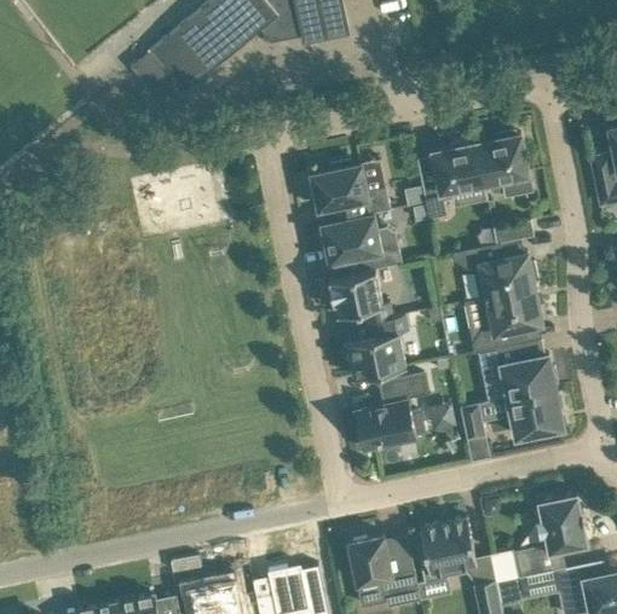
[(211,0),(128,68),(157,102),(176,87),(182,93),(258,30),(269,44),(339,29),(333,0),(211,0)]
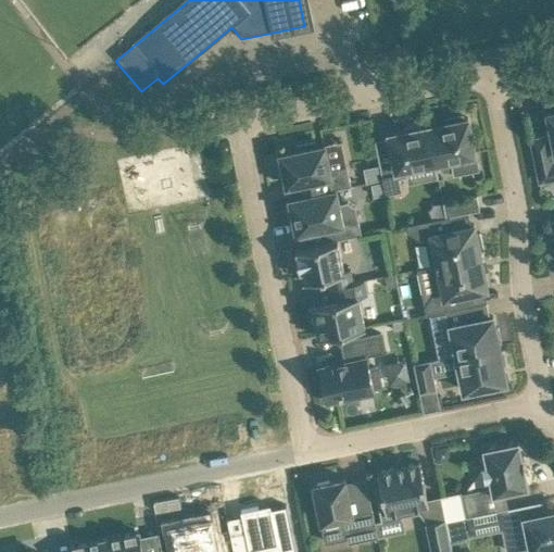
[(553,114),(545,116),(550,138),(545,139),(545,138),(529,141),(529,142),(528,142),(537,185),(553,180),(553,114)]
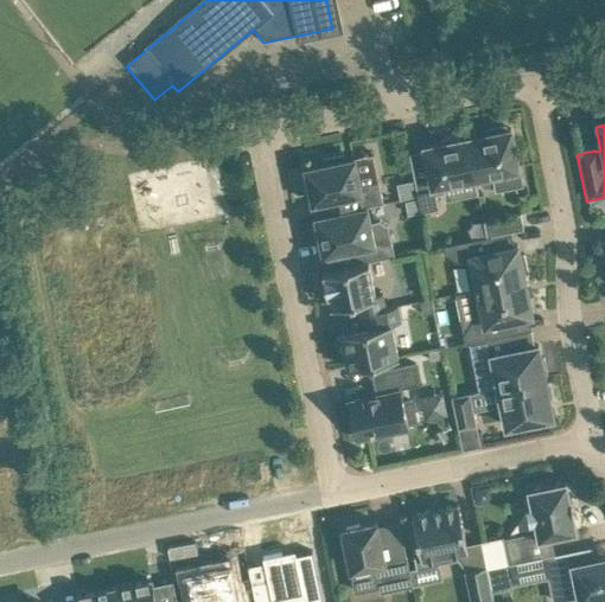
[(504,133),(503,128),(484,133),(485,136),(464,141),(472,180),(490,177),(494,193),(520,187),(509,132),(504,133)]
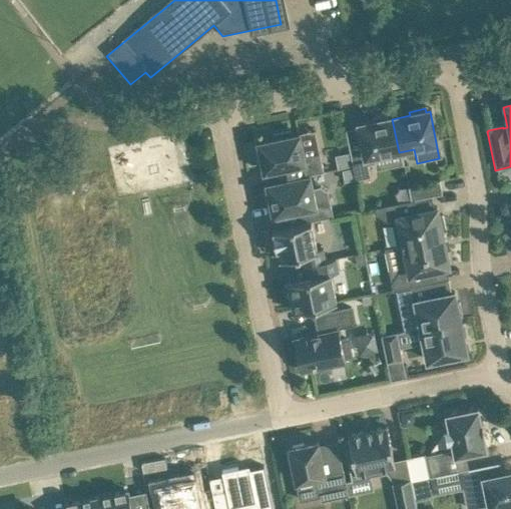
[(387,120),(386,116),(370,120),(371,123),(357,126),(362,151),(349,154),(351,167),(352,171),(354,181),(354,182),(369,179),(367,167),(374,165),(373,157),(399,152),(392,119),(387,120)]
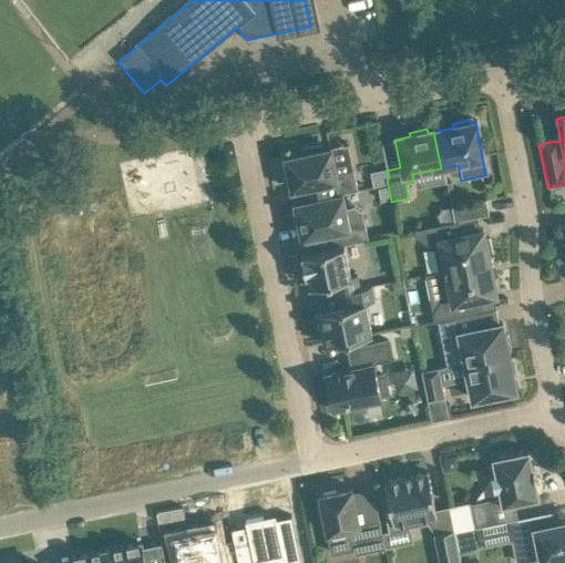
[(320,152),(320,147),(300,152),(300,156),(284,160),(284,163),(280,164),(283,180),(287,178),(290,192),(305,188),(307,203),(341,196),(356,193),(352,172),(335,176),(329,150),(320,152)]
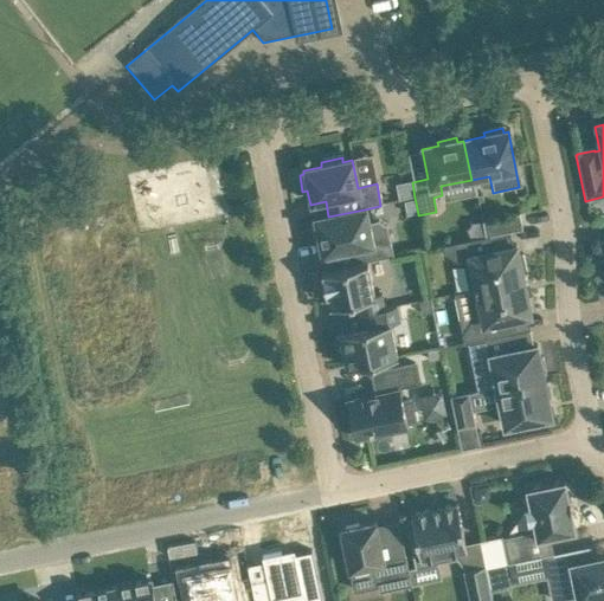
[(412,182),(394,186),(398,201),(415,198),(412,182)]
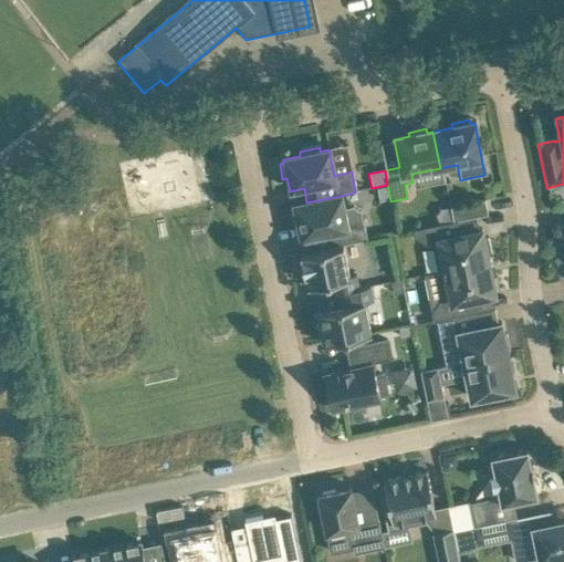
[(388,189),(376,191),(378,203),(390,200),(388,189)]
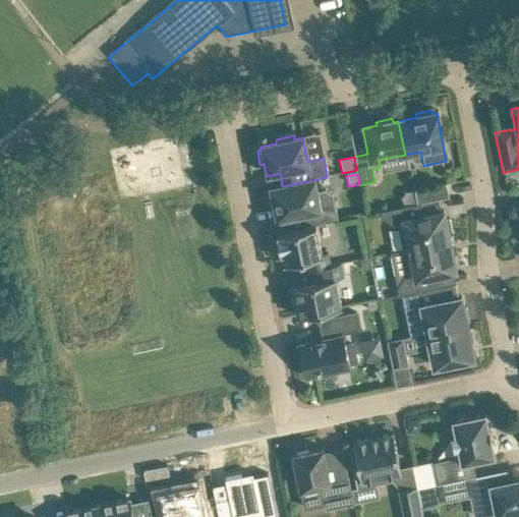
[(315,193),(313,180),(282,186),(269,188),(270,192),(266,193),(269,208),(273,207),(276,221),(300,216),(302,229),(314,227),(337,222),(333,205),(331,196),(324,191),(315,193)]
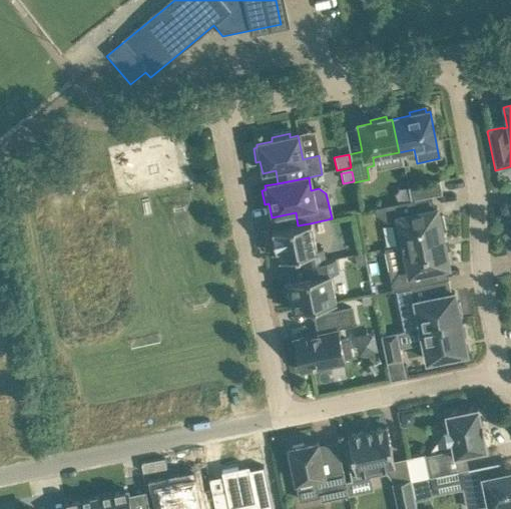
[(409,202),(413,201),(441,196),(438,182),(407,188),(409,202)]
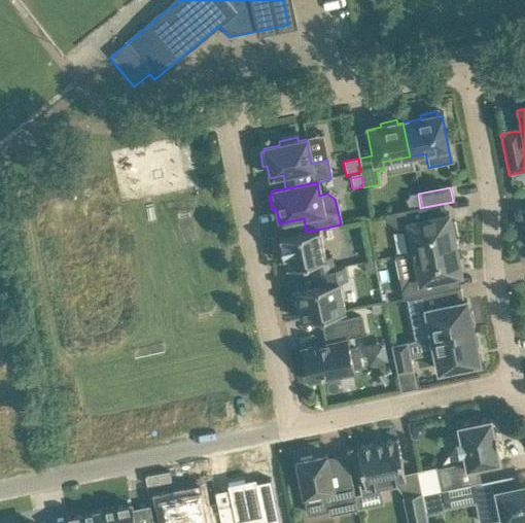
[(427,219),(424,207),(420,208),(384,215),(386,222),(406,236),(410,254),(406,255),(453,245),(452,240),(456,239),(453,223),(449,224),(447,215),(427,219)]
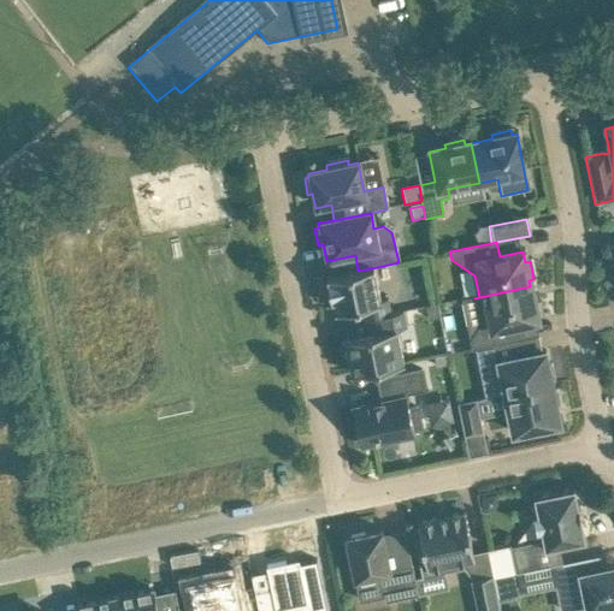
[(379,302),(372,268),(358,271),(337,276),(337,273),(334,274),(335,276),(325,278),(330,302),(331,302),(334,313),(359,308),(362,322),(367,321),(389,316),(389,315),(385,301),(379,302)]
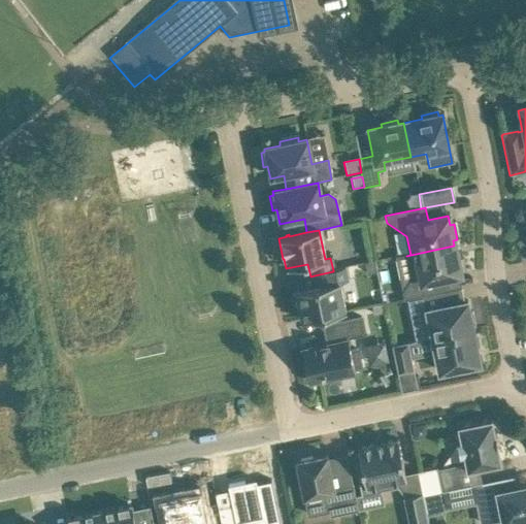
[(402,301),(442,293),(440,281),(460,276),(454,246),(406,256),(411,277),(401,293),(402,301)]
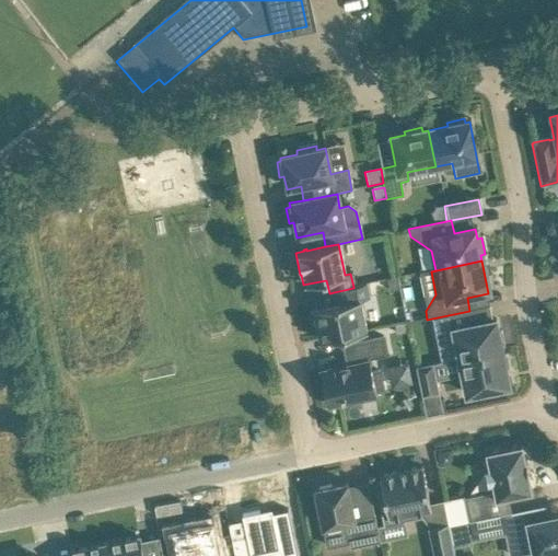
[(385,280),(388,293),(398,291),(396,278),(385,280)]
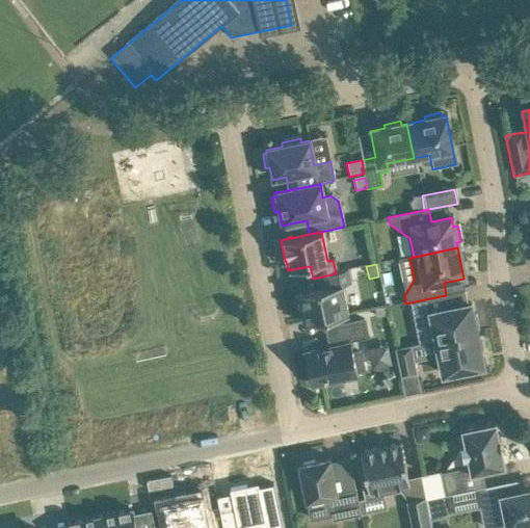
[(302,324),(347,315),(341,286),(349,284),(346,270),(336,272),(336,273),(317,278),(319,290),(296,294),(296,296),(293,299),(295,310),(299,312),(302,324)]
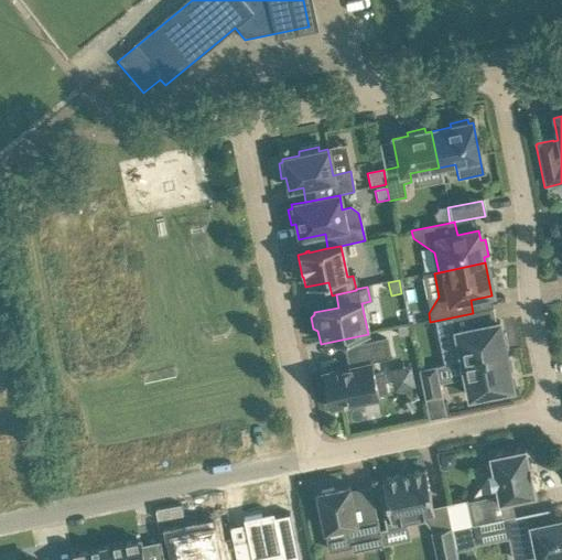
[(476,327),(473,313),(430,322),(431,322),(434,322),(438,337),(443,367),(461,364),(461,363),(504,354),(504,350),(507,348),(504,335),(500,335),(498,323),(476,327)]
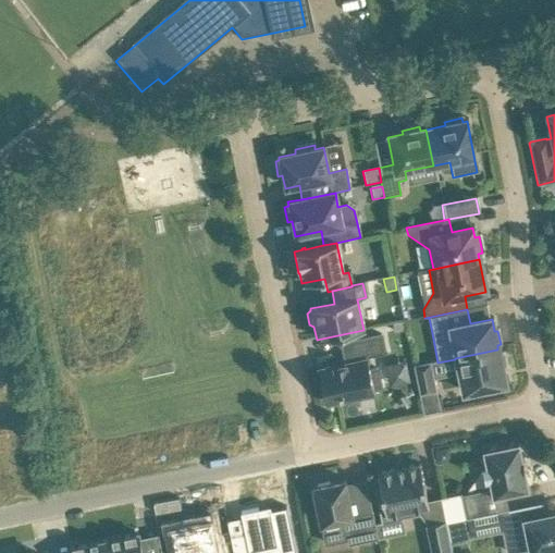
[(368,372),(365,357),(383,353),(380,336),(341,345),(345,361),(346,361),(347,365),(319,371),(322,386),(322,390),(323,395),(324,398),(325,404),(371,394),(371,395),(373,394),(372,390),(379,389),(375,371),(368,372)]
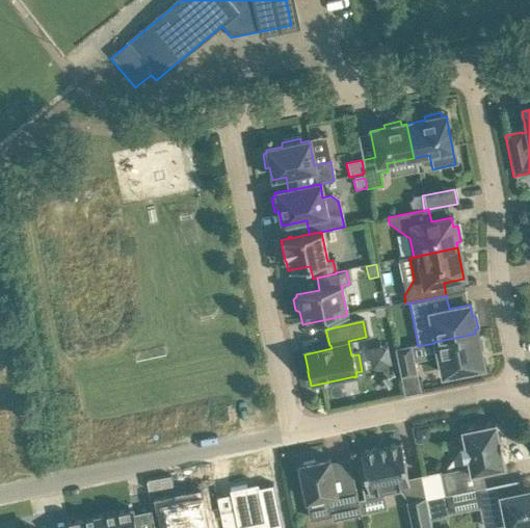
[(476,339),(475,334),(434,342),(434,343),(442,376),(482,368),(479,352),(482,351),(479,338),(476,339)]
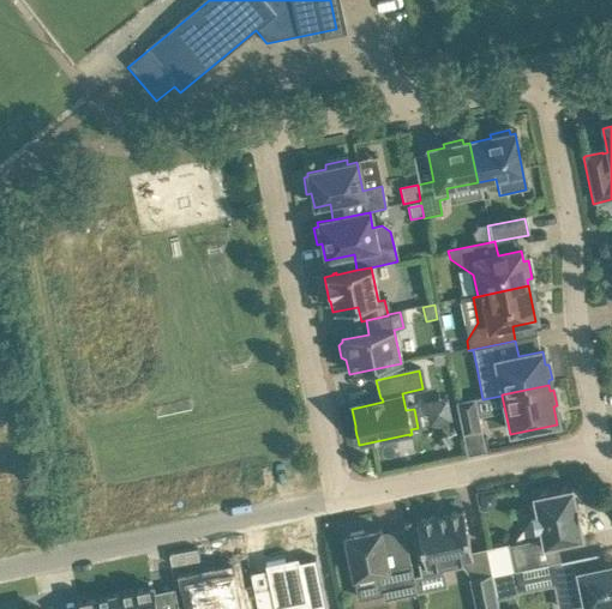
[(461,436),(480,433),(473,401),(455,404),(461,436)]
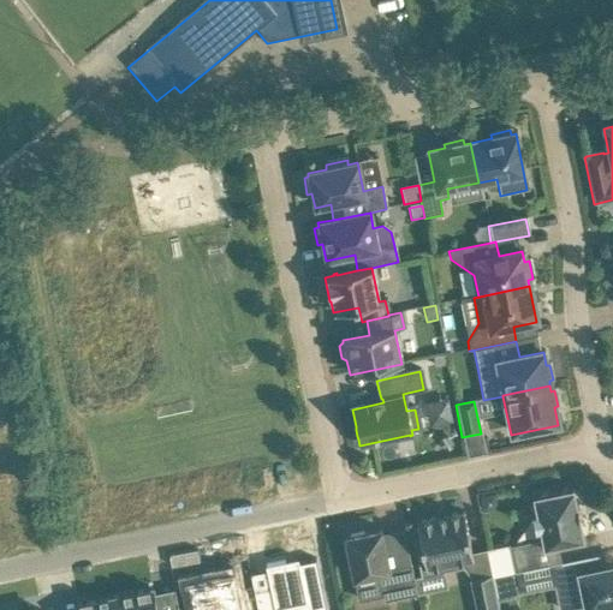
[(428,424),(447,422),(445,405),(426,408),(428,424)]
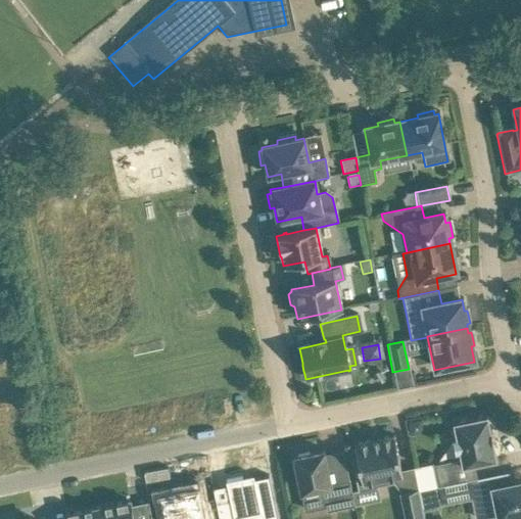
[(461,461),(432,467),(436,488),(439,488),(468,482),(476,480),(473,465),(494,460),(491,444),(492,444),(490,433),(489,433),(486,417),(453,424),(461,461)]
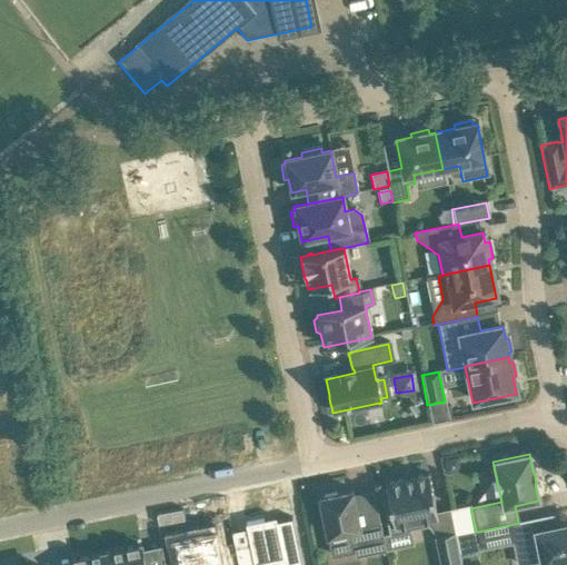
[(428,527),(427,522),(437,519),(428,476),(385,485),(386,492),(379,493),(388,536),(390,535),(389,529),(407,526),(408,532),(428,527)]
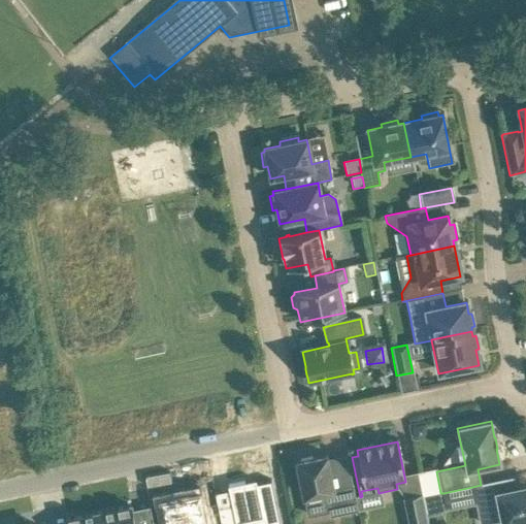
[(332,490),(326,460),(326,456),(296,462),(303,497),(323,494),(328,518),(357,512),(352,486),(332,490)]
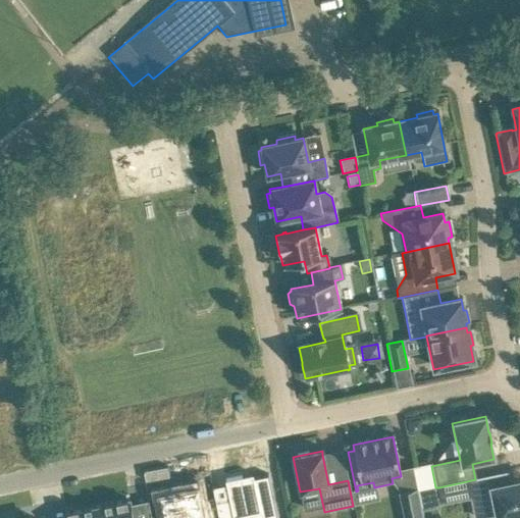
[(234,491),(222,494),(228,515),(241,513),(237,501),(266,494),(270,513),(279,511),(269,466),(243,472),(243,470),(230,473),(234,491)]
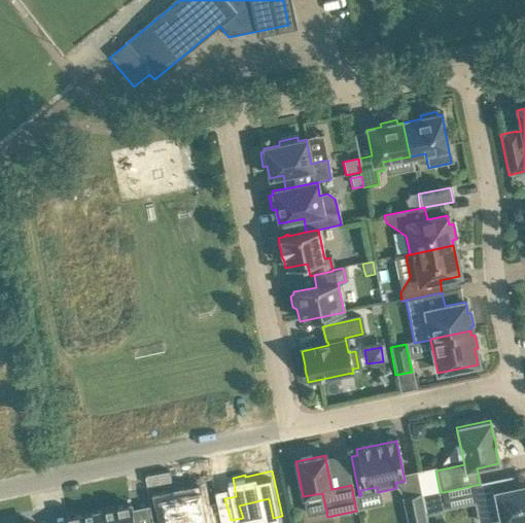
[(501,520),(501,522),(509,522),(524,518),(524,487),(513,490),(511,478),(480,484),(471,486),(443,492),(445,506),(441,512),(475,504),(479,522),(493,522),(501,520)]
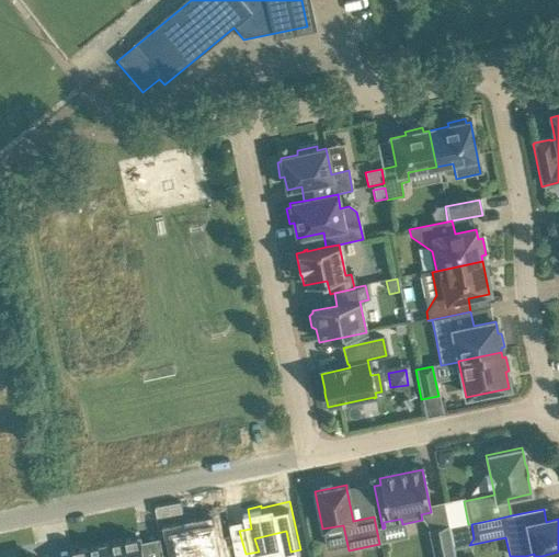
[(471,524),(468,524),(449,529),(454,552),(466,548),(469,545),(474,538),(471,524)]
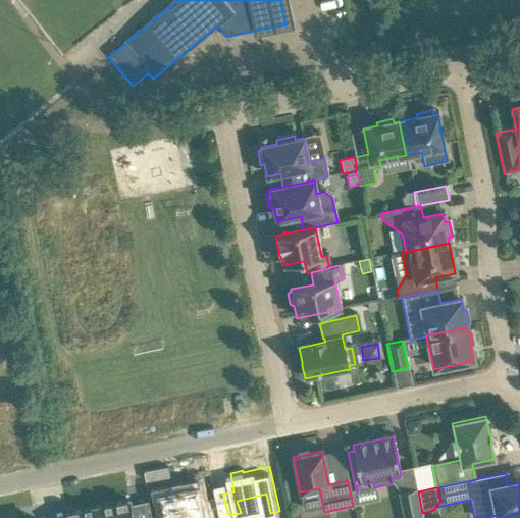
[(422,517),(422,513),(418,491),(398,495),(402,517),(422,517)]
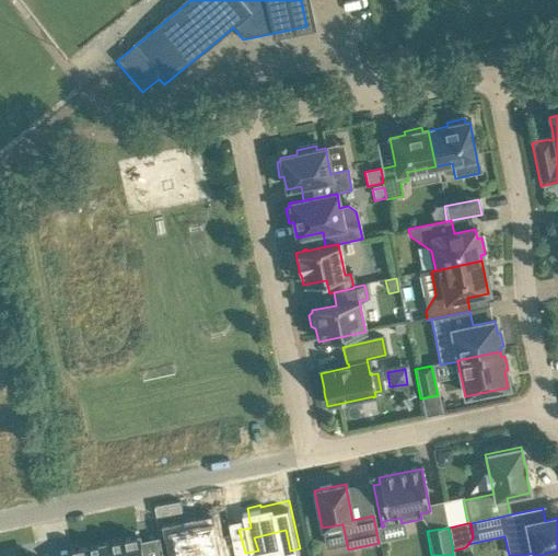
[(138,537),(105,545),(106,555),(141,555),(139,542),(138,537)]
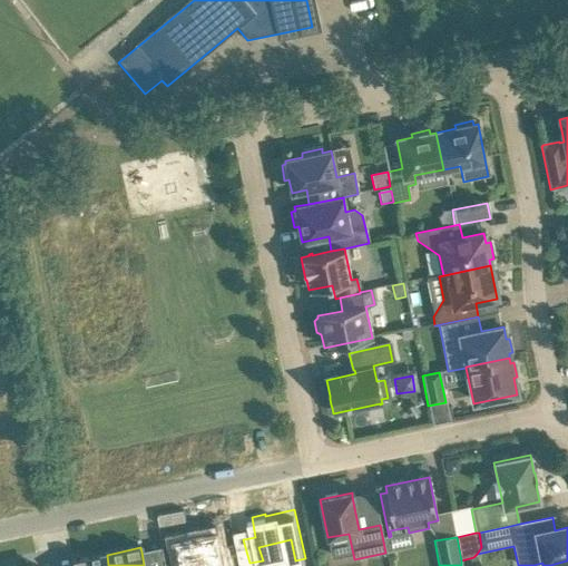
[(108,565),(107,555),(70,562),(70,565),(108,565)]
